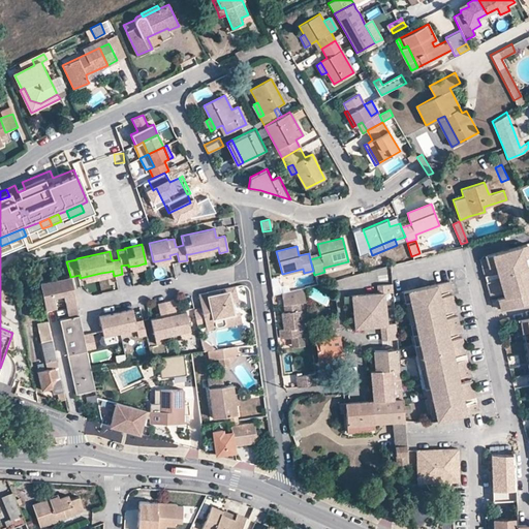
[(528,250),(528,246),(486,255),(489,266),(483,268),(488,290),(489,297),(502,293),(508,292),(508,294),(497,298),(499,309),(528,302),(528,281),(528,279),(527,279),(525,269),(526,269),(524,258),(528,257),(528,250)]
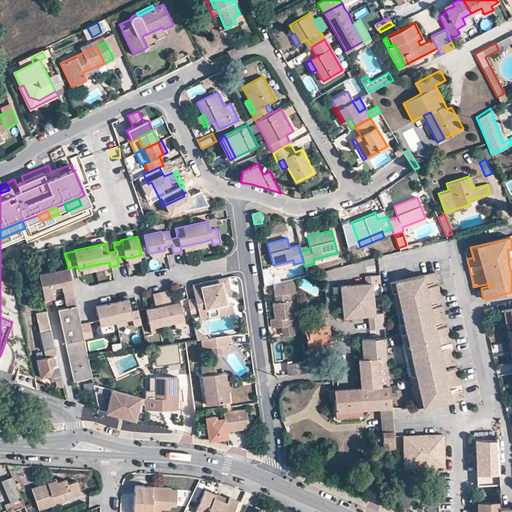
[(206,241),(183,246),(184,251),(207,246),(206,241)]
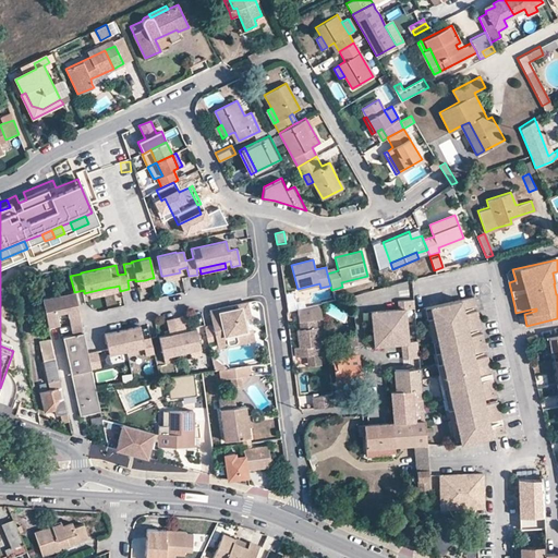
[(116,292),(114,287),(107,288),(88,292),(89,298),(116,292)]
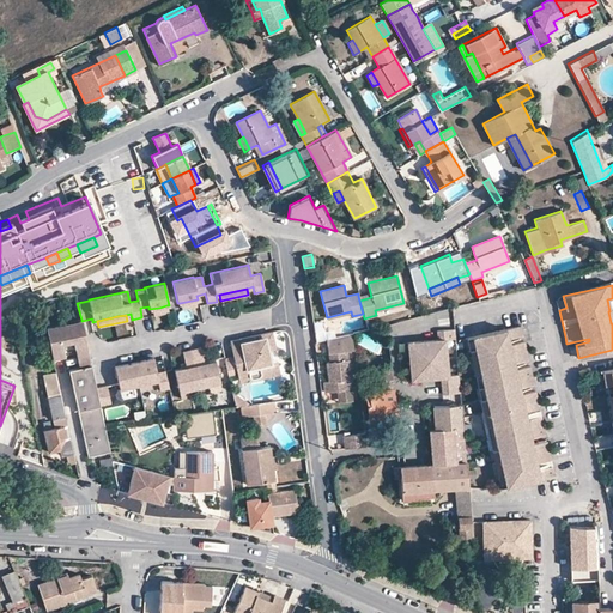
[(82,320),(46,327),(50,353),(74,347),(86,345),(82,321),(82,320)]
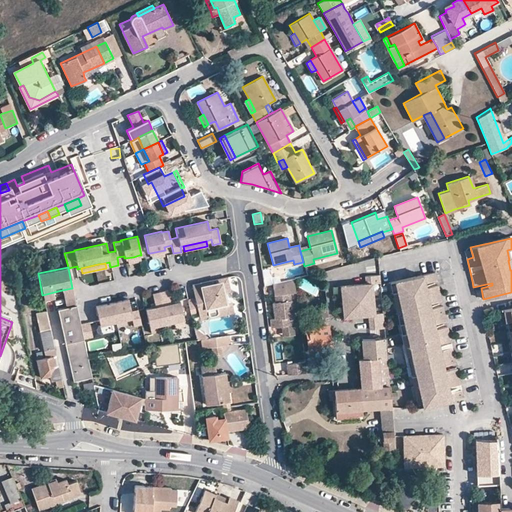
[(441,300),(438,285),(423,288),(422,283),(437,280),(435,272),(396,280),(424,405),(463,396),(461,388),(446,391),(445,386),(460,383),(457,367),(442,371),(440,366),(455,362),(452,347),(437,350),(436,345),(451,342),(447,326),(432,329),(431,324),(446,321),(442,306),(428,309),(426,304),(441,300)]
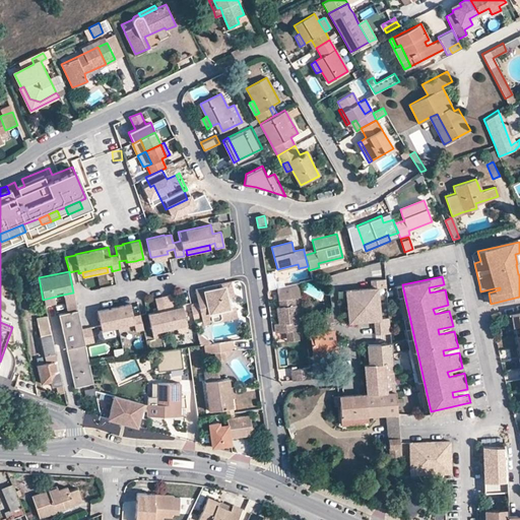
[(389,319),(388,301),(386,279),(371,280),(372,287),(346,290),(349,322),(374,319),(376,334),(391,333),(390,323),(389,319)]
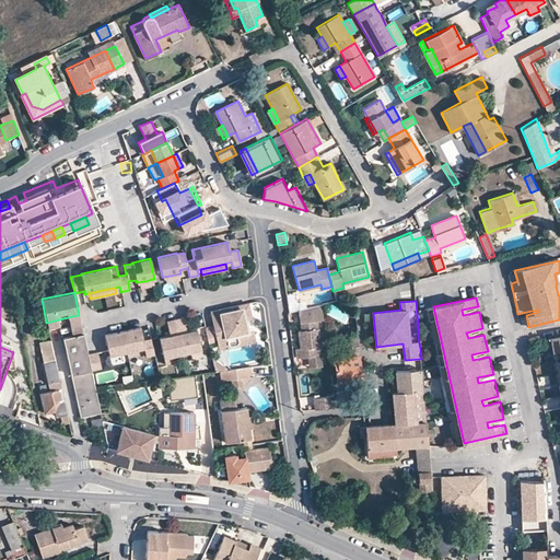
[(252,318),(248,303),(231,306),(232,311),(242,308),(244,319),(252,318)]
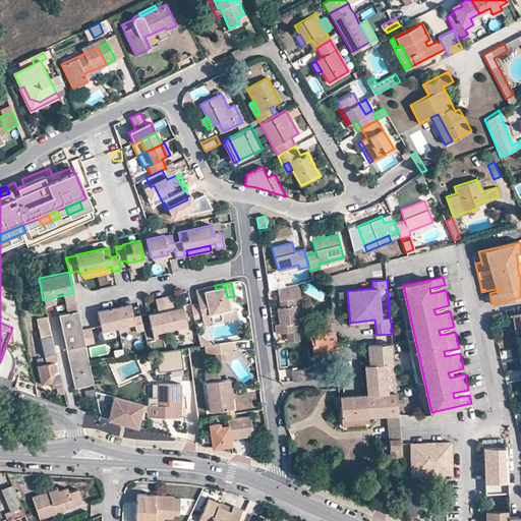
[(275,324),(276,332),(284,331),(296,330),(300,329),(299,321),(297,321),(295,305),(289,306),(287,297),(299,295),(297,284),(277,288),(279,307),(277,307),(279,323),(275,324)]
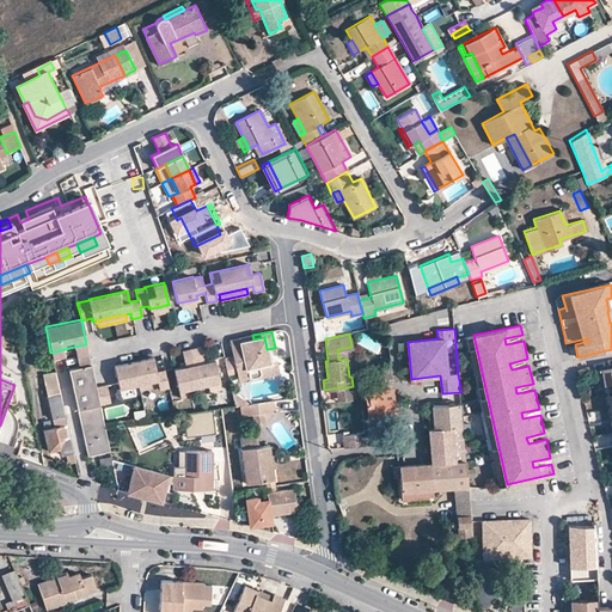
[(507,484),(473,335),(467,336),(500,487),(507,484)]
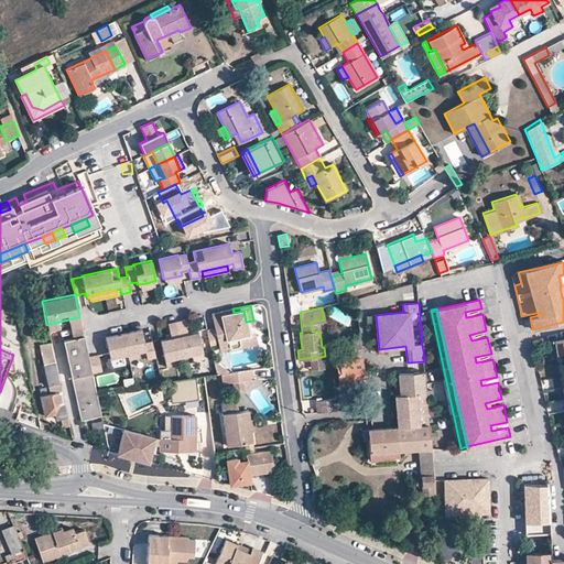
[(246,322),(243,311),(234,313),(223,315),(223,311),(212,314),(219,348),(229,346),(232,348),(238,346),(240,344),(238,336),(249,334),(246,322)]
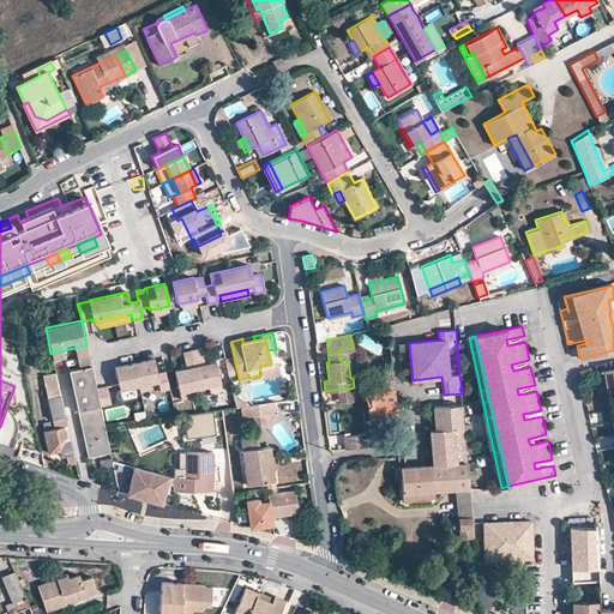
[(86,345),(74,348),(79,368),(91,366),(86,345)]
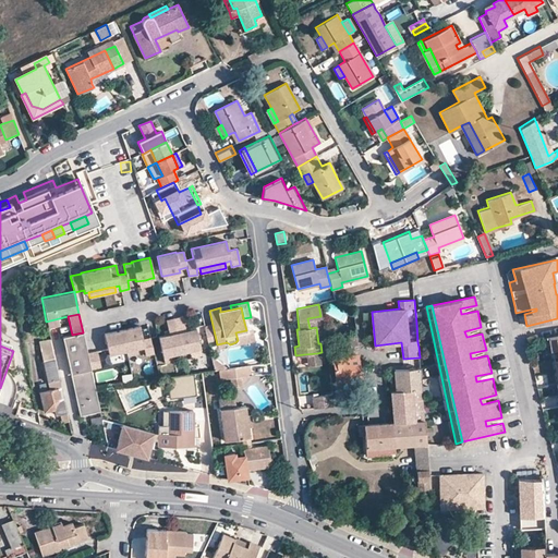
[(186,330),(185,326),(183,315),(167,319),(169,329),(169,334),(165,335),(159,336),(164,355),(174,353),(190,350),(202,348),(197,328),(186,330)]
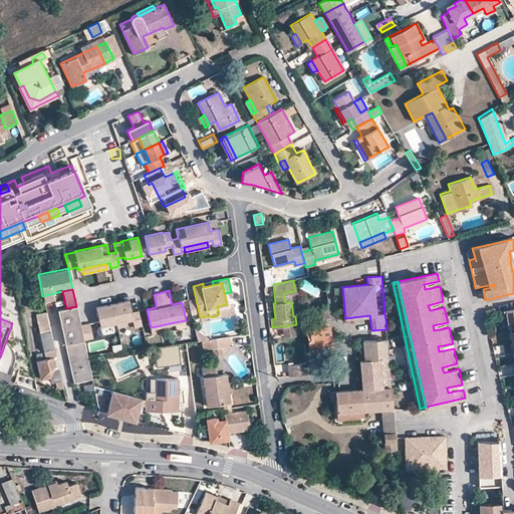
[(131,312),(129,300),(95,307),(98,320),(99,325),(105,324),(117,321),(125,320),(132,318),(134,327),(142,325),(139,310),(131,312)]
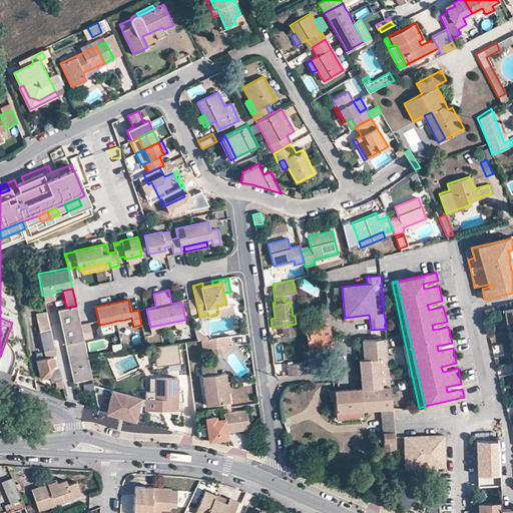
[(234,313),(232,303),(226,304),(216,306),(218,313),(216,315),(211,317),(208,315),(199,317),(200,321),(234,313)]
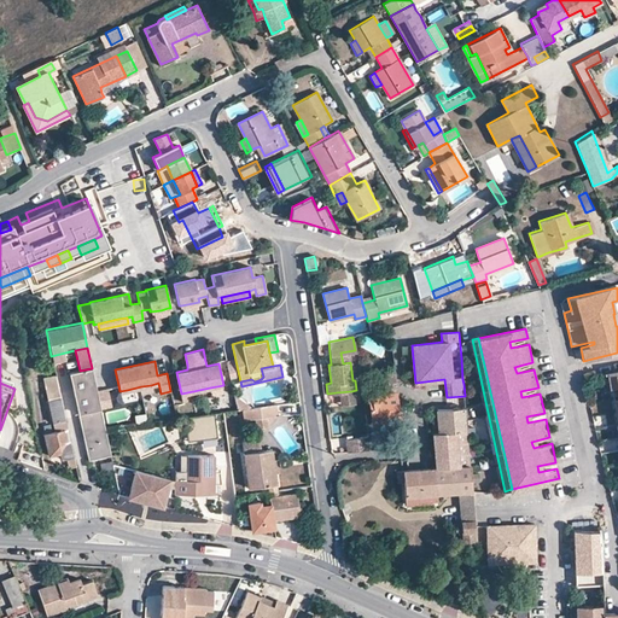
[(97,391),(92,368),(80,371),(70,373),(88,461),(111,455),(108,443),(104,426),(100,408),(97,391)]
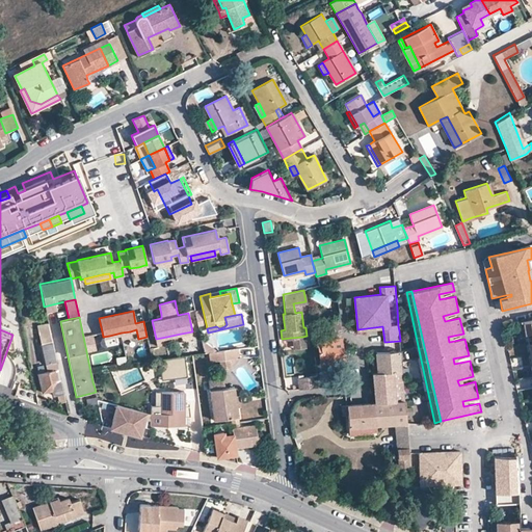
[(341,331),(340,319),(331,320),(333,326),(328,326),(324,331),(325,340),(342,338),(341,331)]
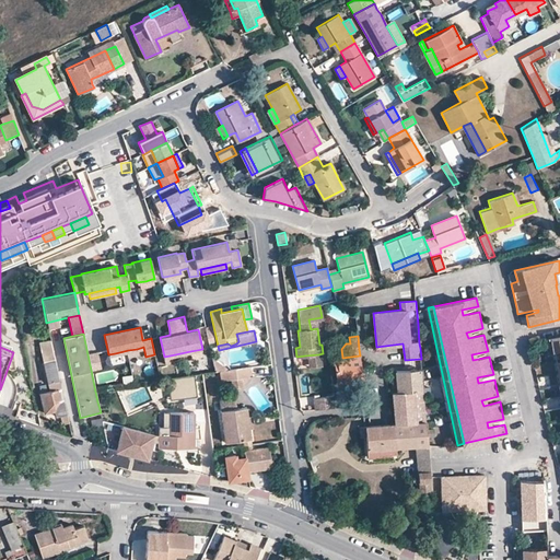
[(559,337),(550,339),(552,352),(555,351),(559,351),(559,354),(559,337)]
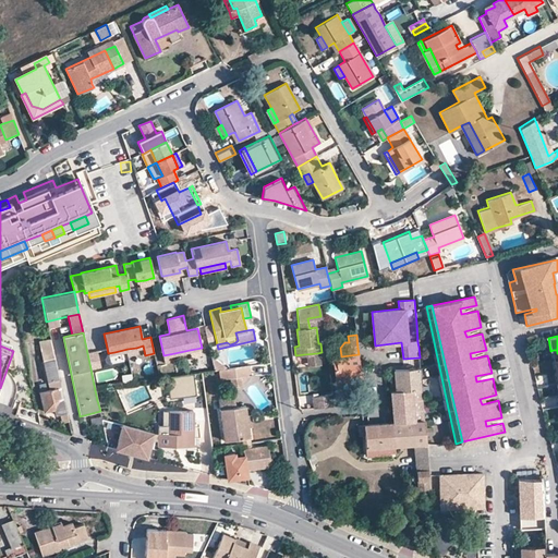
[(39,341),(44,362),(55,360),(50,339),(39,341)]
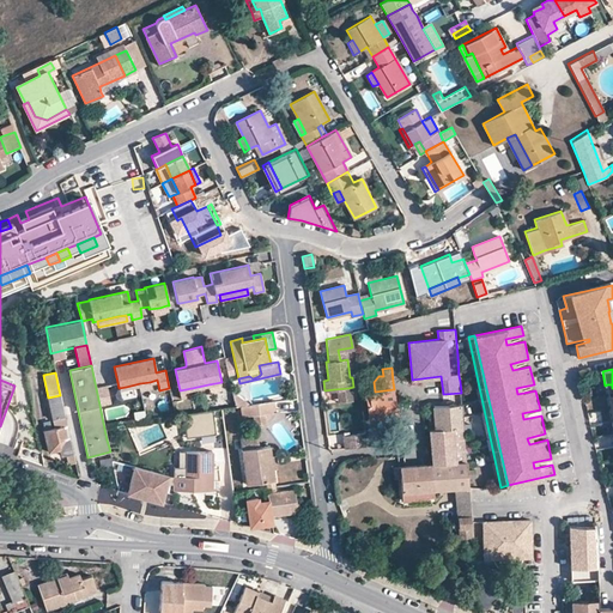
[(140,383),(126,387),(127,393),(151,388),(150,382),(140,383)]
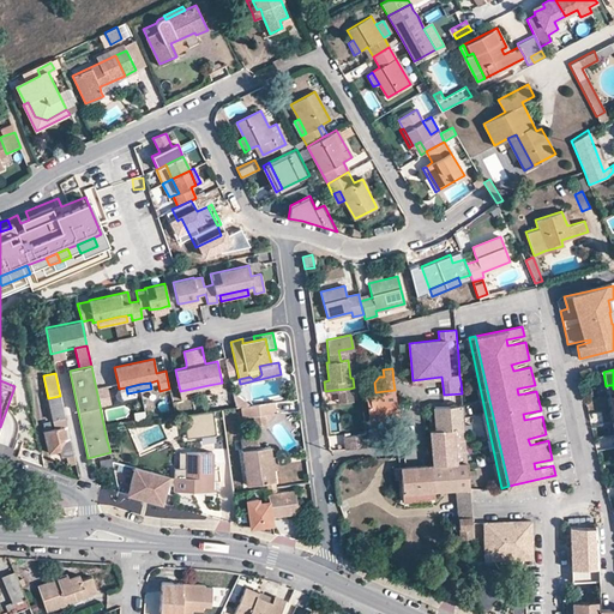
[(110,403),(107,386),(98,387),(96,389),(100,405),(110,403)]
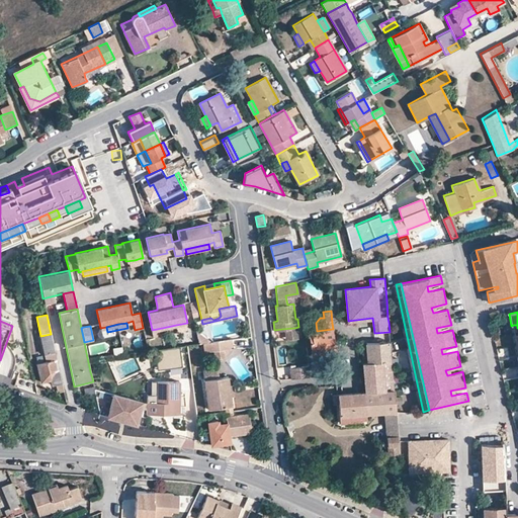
[(294,328),(282,329),(284,340),(296,339),(294,328)]
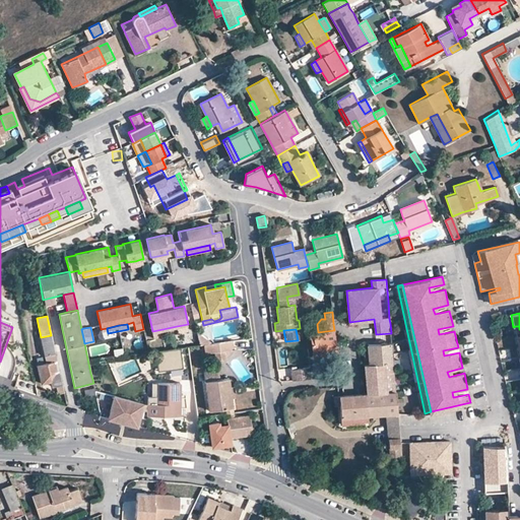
[(310,333),(313,355),(337,352),(334,330),(318,332),(310,333)]
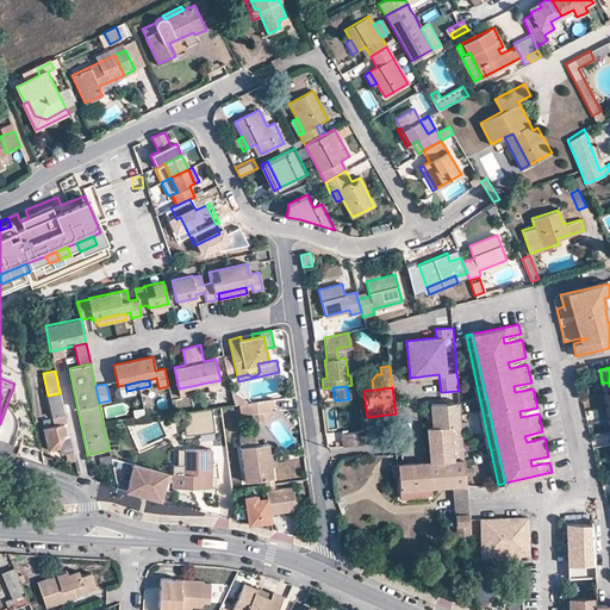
[(48,396),(53,417),(64,415),(60,393),(48,396)]
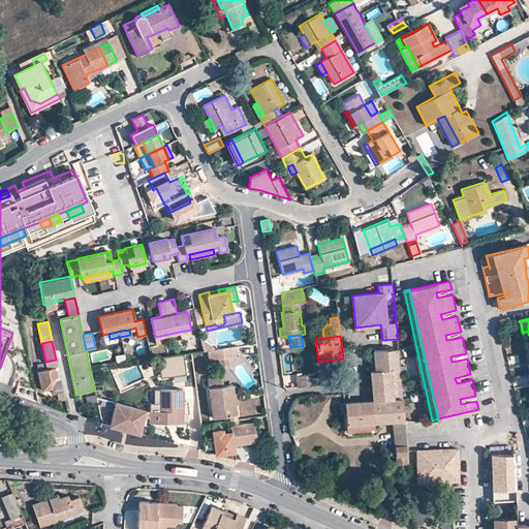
[(207,349),(208,360),(217,359),(227,358),(236,356),(235,346),(207,349)]
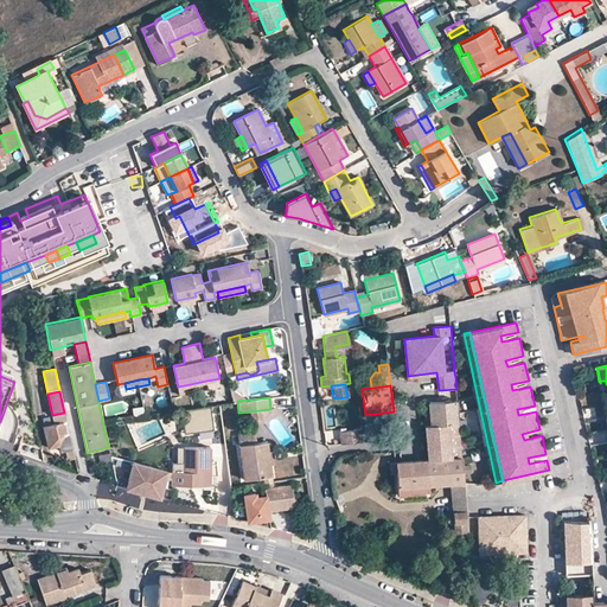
[(429,401),(432,425),(459,422),(457,400),(429,401)]
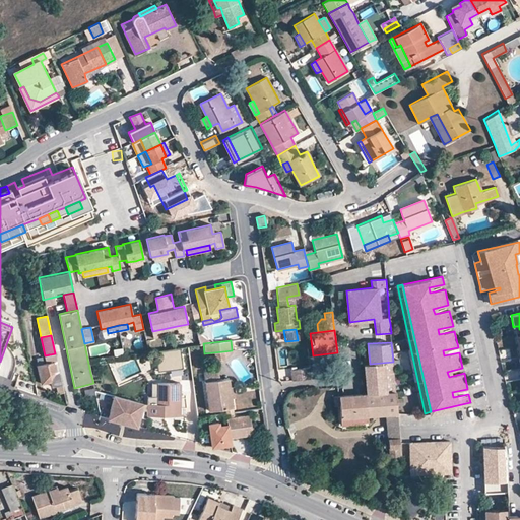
[(223,351),(213,352),(214,361),(224,359),(223,351)]
